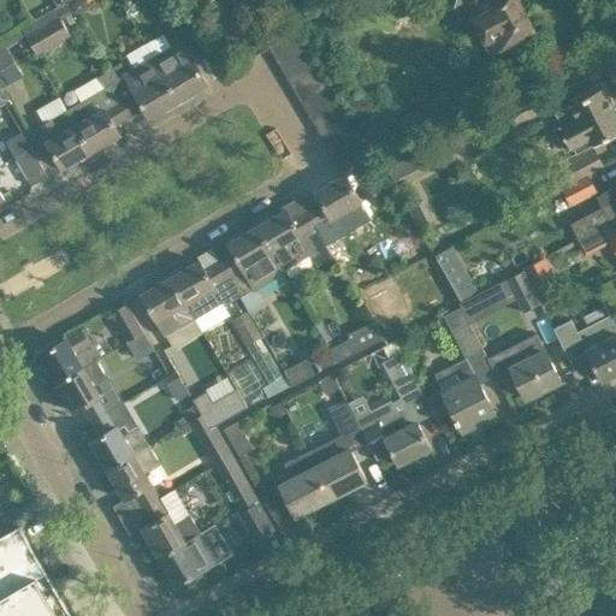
[(203,49),(175,0),(163,0),(167,6),(161,10),(172,30),(165,34),(171,46),(153,55),(181,102),(182,101),(182,102),(194,95),(191,92),(207,82),(193,57),(203,49)]
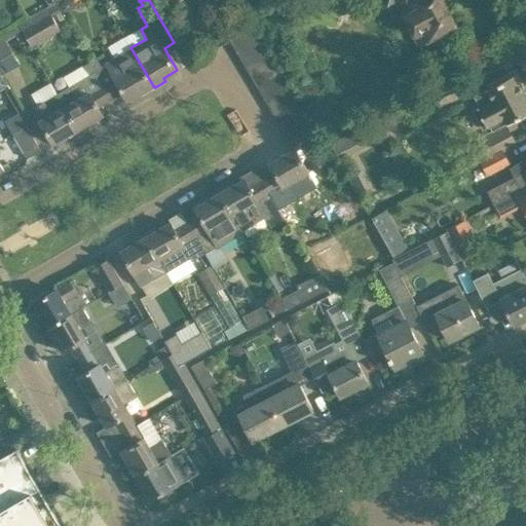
[(445,46),(442,40),(459,31),(443,0),(389,0),(388,5),(392,12),(400,14),(404,12),(420,43),(426,55),(431,61),(438,62),(443,59),(446,53),(445,46)]
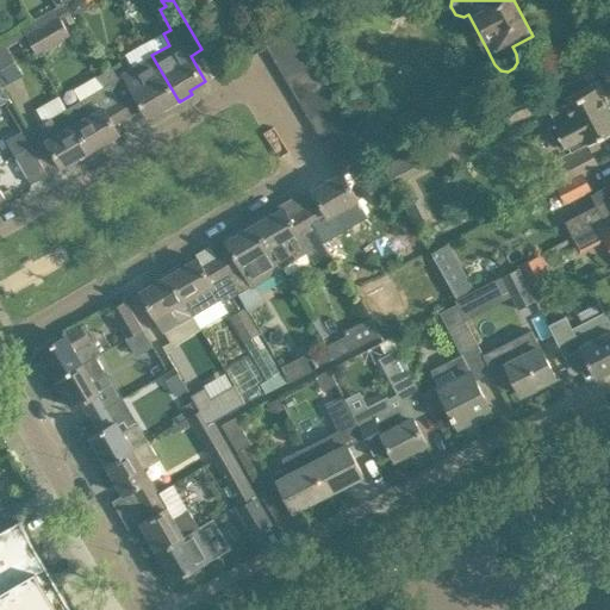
[(70,35),(56,8),(22,29),(37,54),(70,35)]
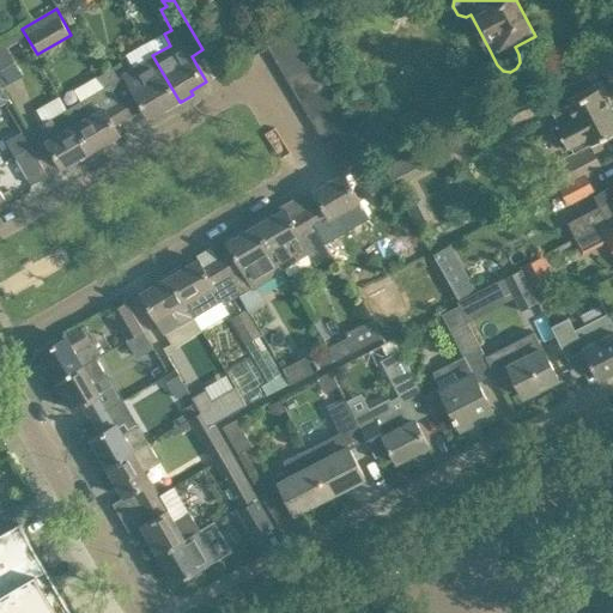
[(0,67),(5,86),(10,83),(11,84),(24,76),(7,47),(11,46),(13,49),(26,41),(19,29),(0,40),(0,67)]
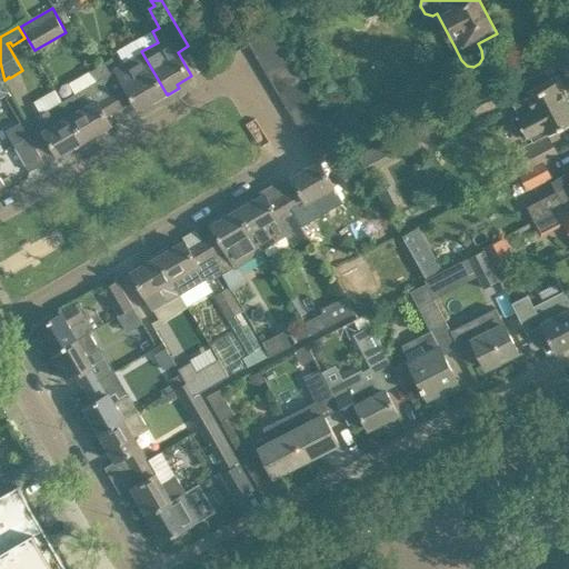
[(268,31),(249,42),(257,56),(280,42),(272,29),(268,31)]
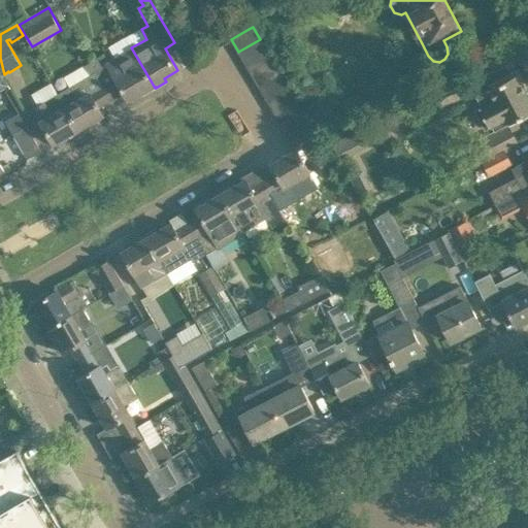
[(260,39),(238,52),(245,63),(267,51),(260,39)]
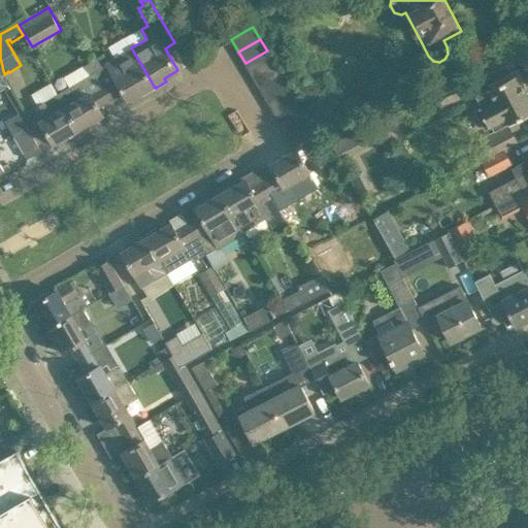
[(97,58),(90,62),(111,99),(124,92),(128,100),(142,92),(143,95),(154,90),(153,89),(155,88),(131,47),(105,63),(106,65),(102,67),(97,58)]
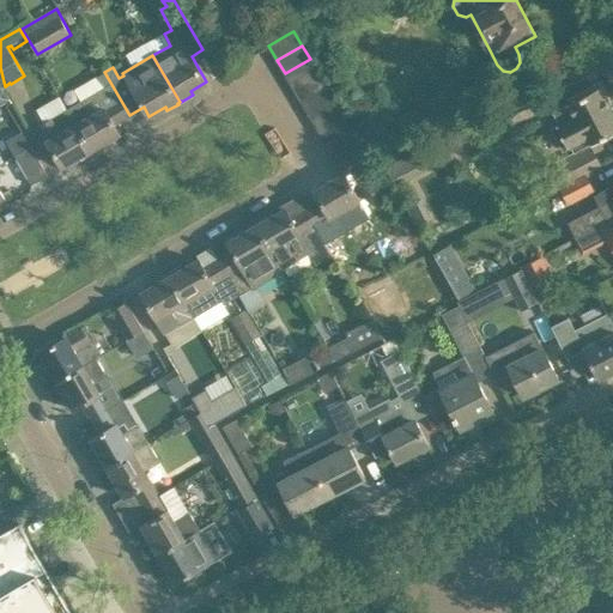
[(310,59),(285,73),(292,87),(317,73),(310,59)]
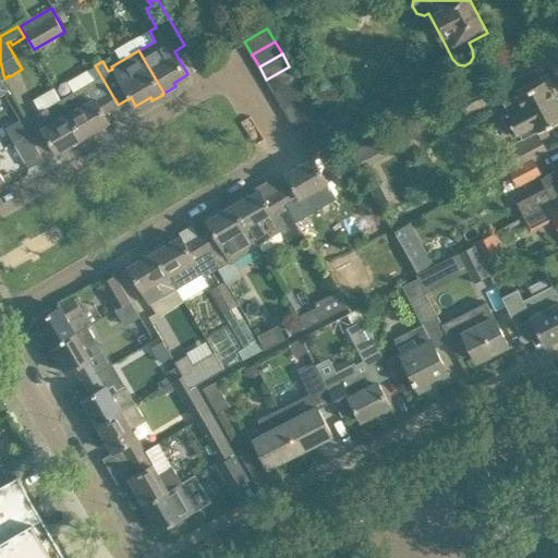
[(70,113),(83,136),(109,121),(104,112),(118,105),(95,65),(89,69),(95,79),(61,98),(70,113)]
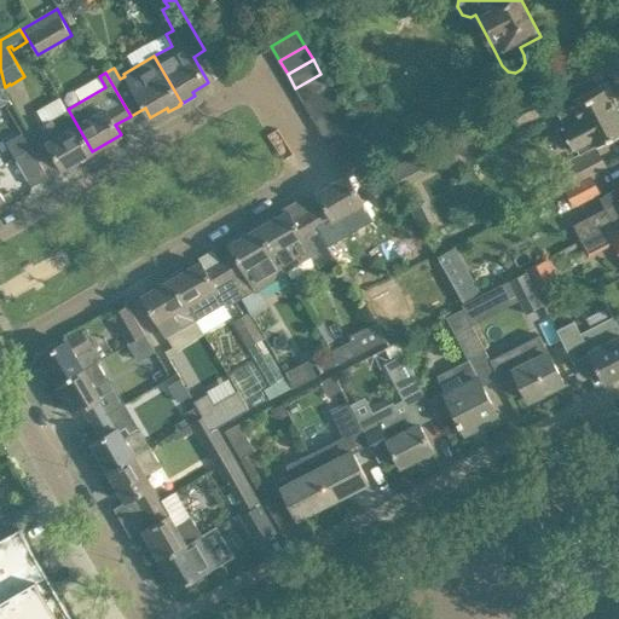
[(295,88),(304,102),(329,87),(320,74),(295,88)]
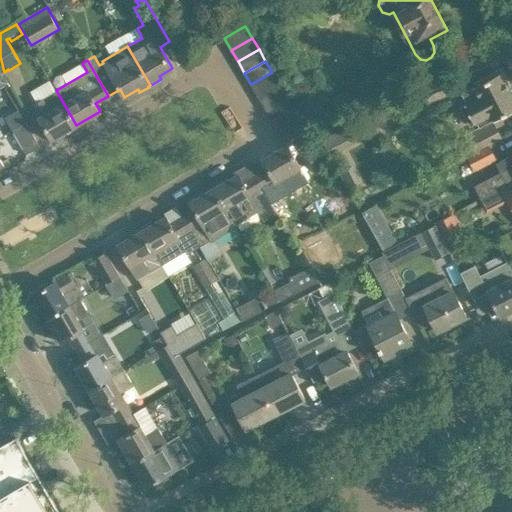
[(421,90),(428,104),(466,84),(459,70),(421,90)]
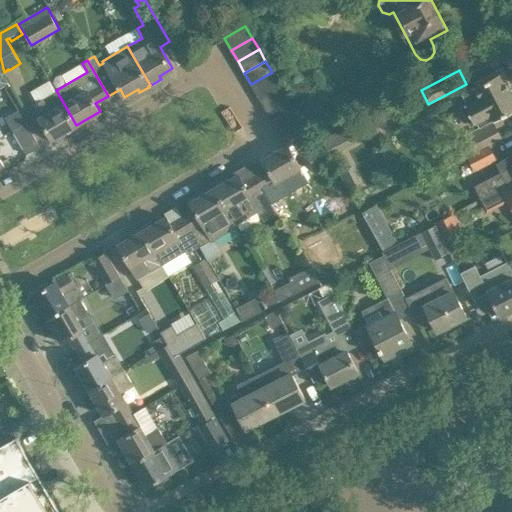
[(272,72),(251,84),(258,96),(279,83),(272,72)]
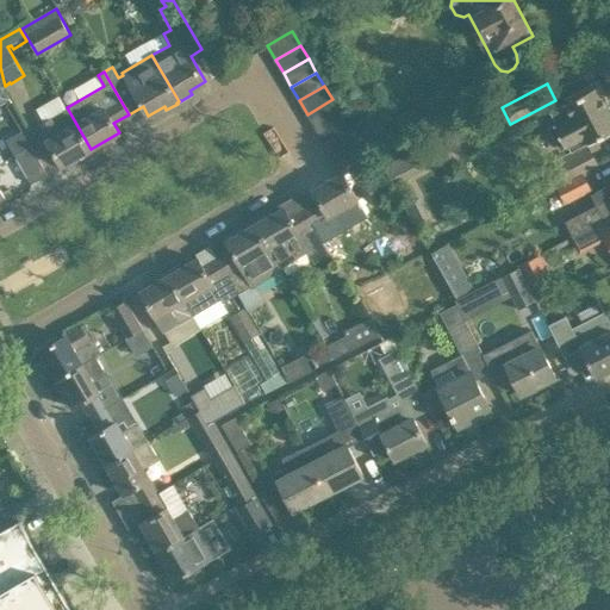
[(4,87),(0,88),(0,107),(12,100),(4,87)]
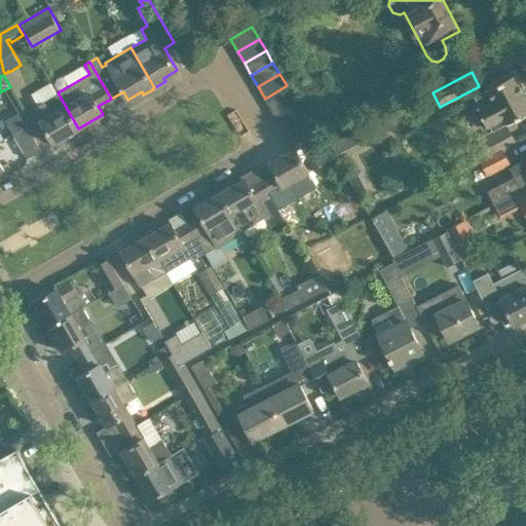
[(479,105),(471,109),(481,129),(489,124),(492,130),(478,138),(486,155),(501,148),(515,141),(505,123),(525,112),(525,96),(515,75),(475,96),(479,105)]
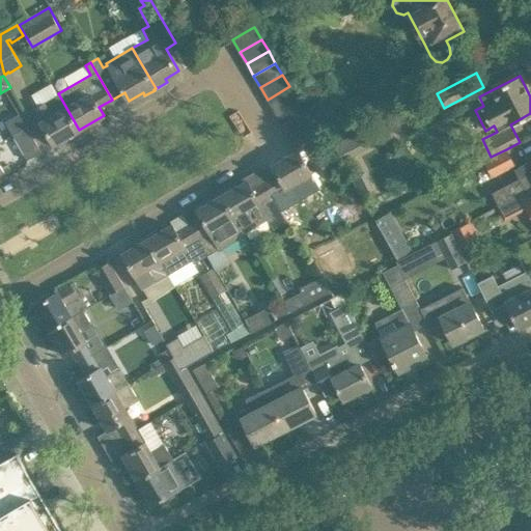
[(289,86),(268,100),(275,111),(297,99),(289,86)]
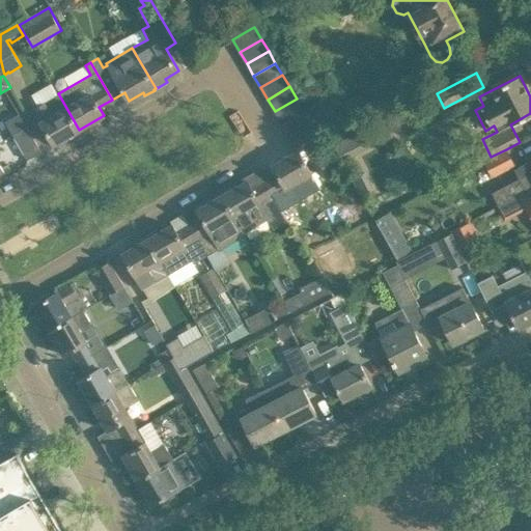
[(54,144),(79,130),(66,108),(58,93),(33,108),(54,144)]
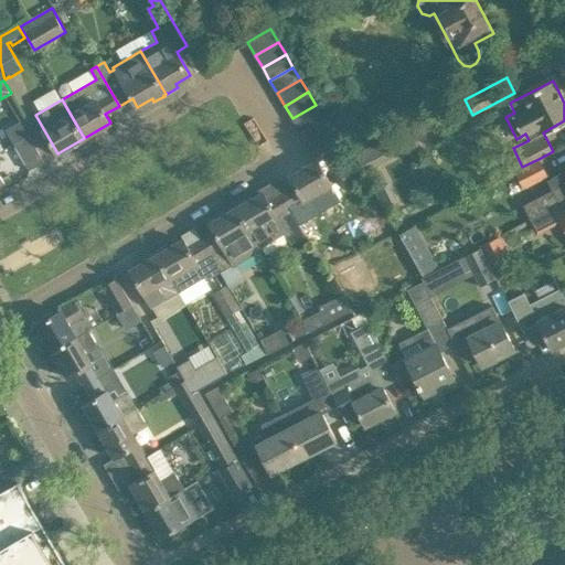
[(316,105),(292,118),(299,130),(322,117),(316,105)]
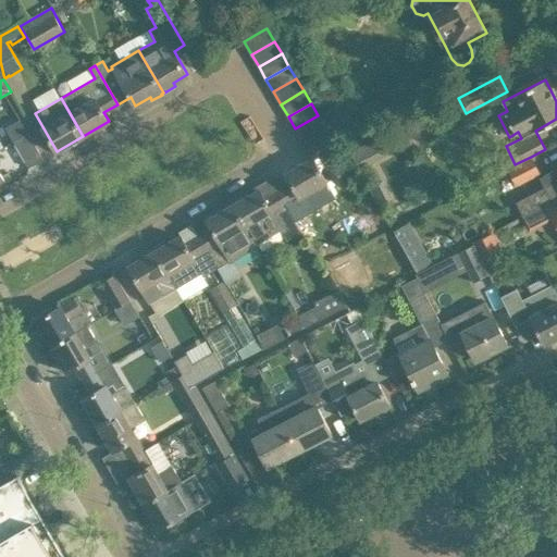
[(318,115),(295,128),(302,141),(325,128),(318,115)]
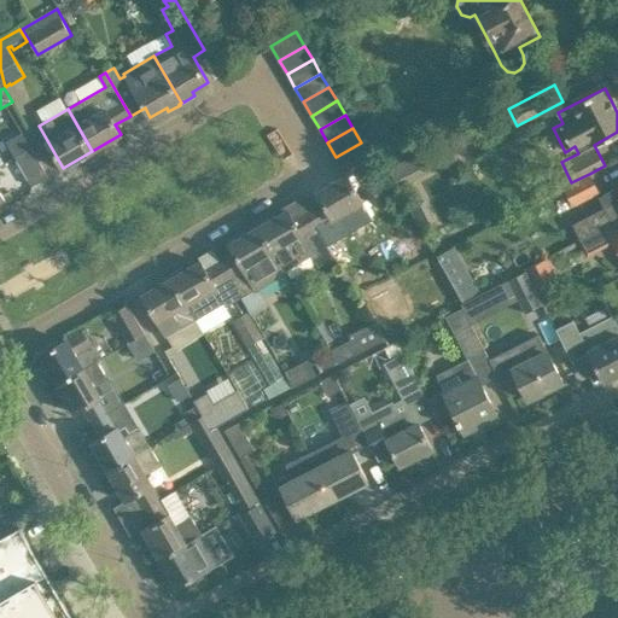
[(6,141),(31,185),(47,175),(22,133),(6,141)]
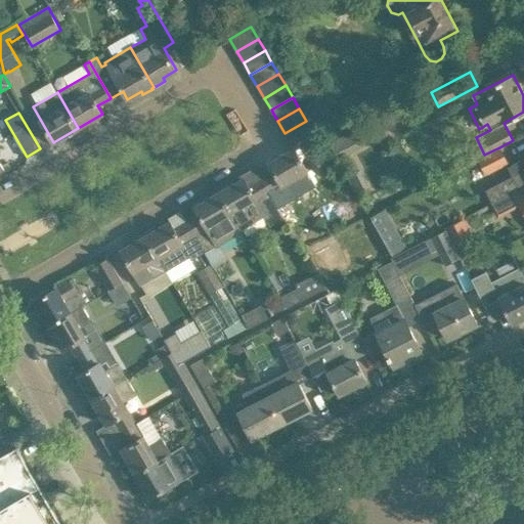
[(306,121),(285,133),(290,141),(292,144),(309,134),(313,132),(306,121)]
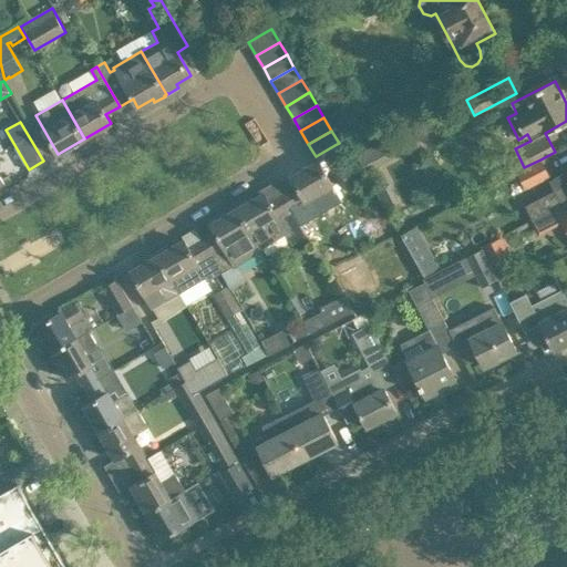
[(366,172),(401,153),(392,136),(357,155),(366,172)]
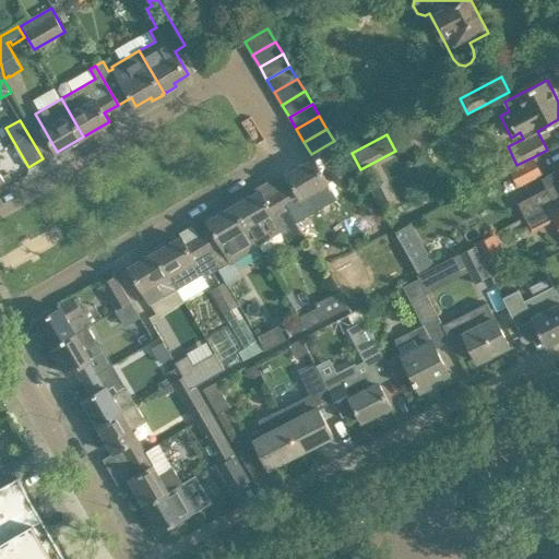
[(339,149),(326,155),(339,175),(351,168),(339,149)]
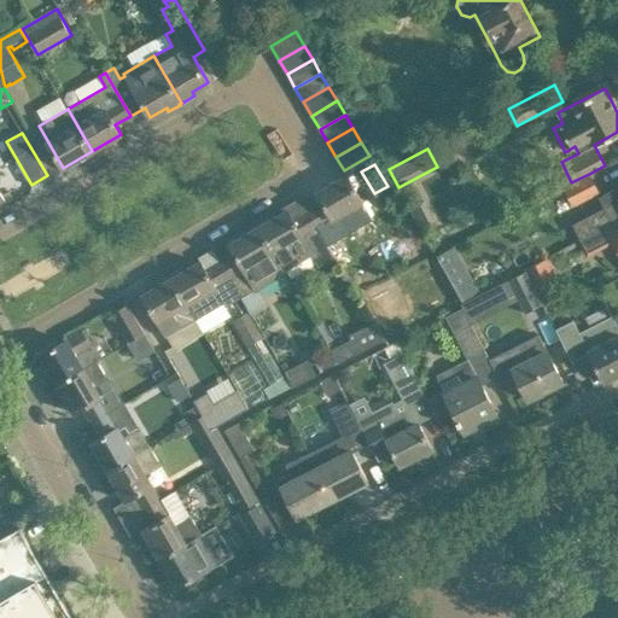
[(571,182),(564,187),(573,207),(599,193),(589,174),(571,182)]
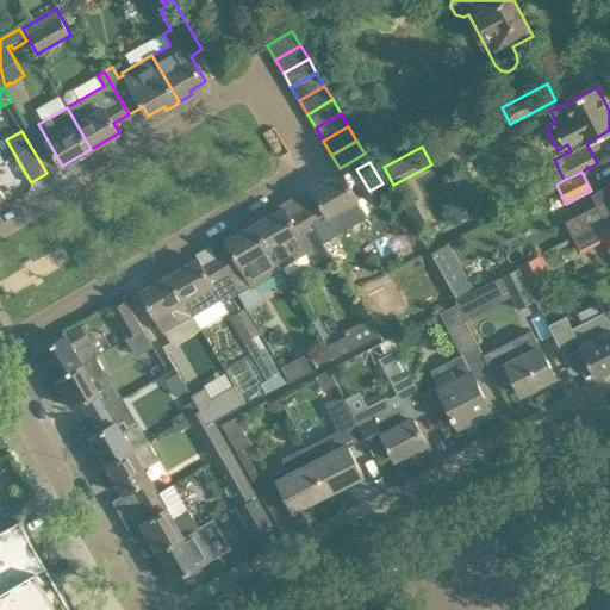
[(318,199),(304,207),(323,240),(350,223),(341,207),(358,198),(342,173),(313,190),(318,199)]
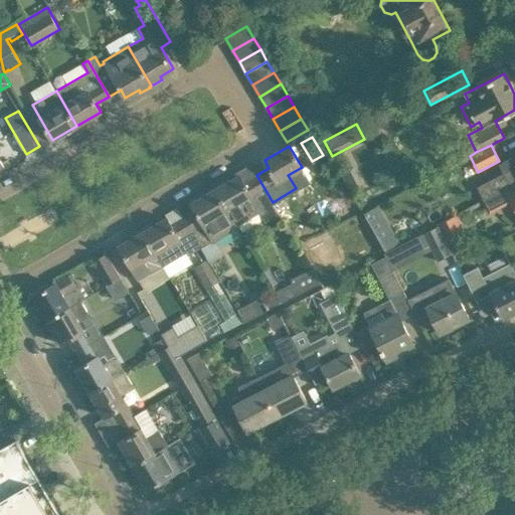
[(514,155),(499,163),(504,173),(477,186),(484,199),(514,182),(514,155)]
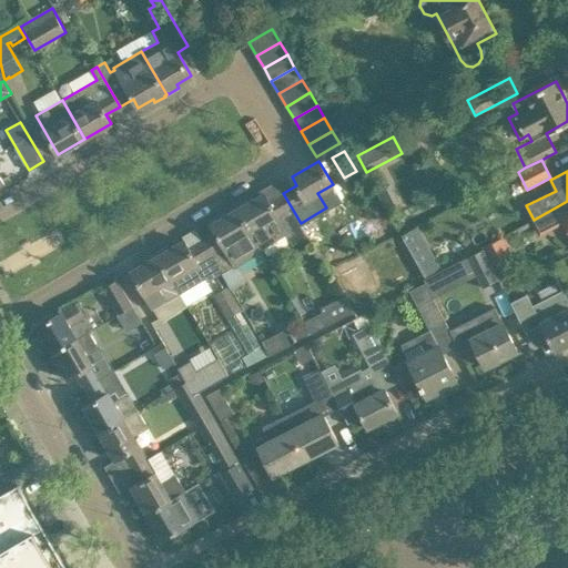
[(252,232),(262,249),(286,234),(293,244),(307,235),(301,223),(283,193),(270,201),(264,192),(237,208),(252,232)]
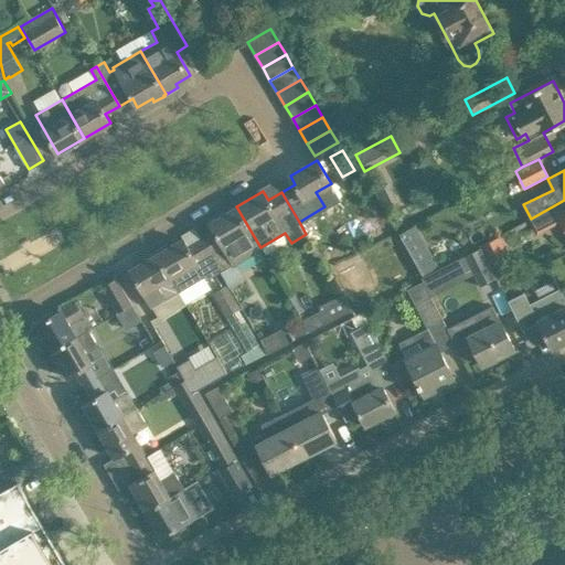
[(564,200),(531,219),(536,231),(558,220),(564,232),(564,200)]
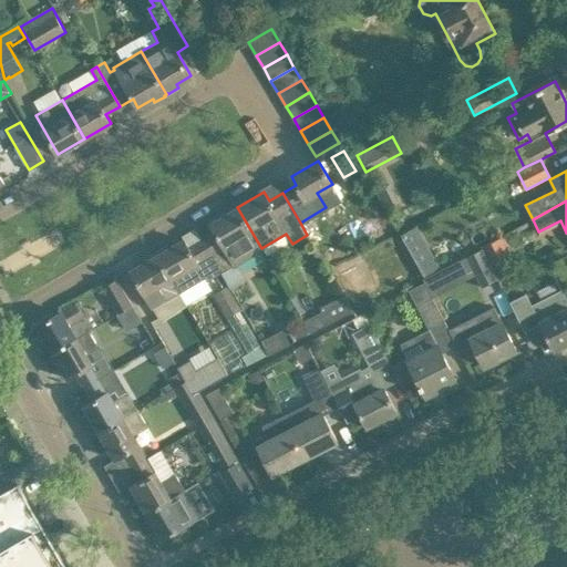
[(237,207),(210,223),(237,266),(264,253),(261,248),(251,232),(237,207)]
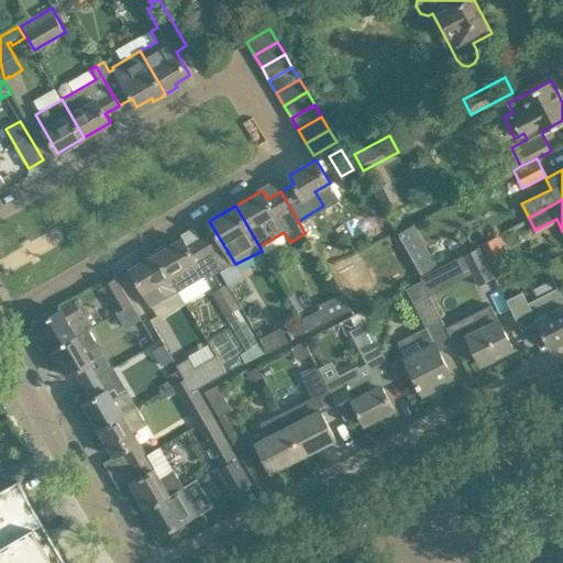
[(381,213),(368,219),(376,234),(387,230),(381,213)]
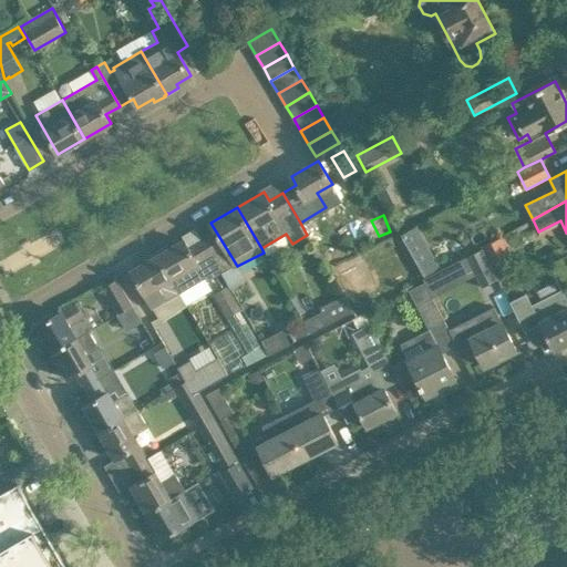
[(419,235),(404,241),(415,264),(429,256),(419,235)]
